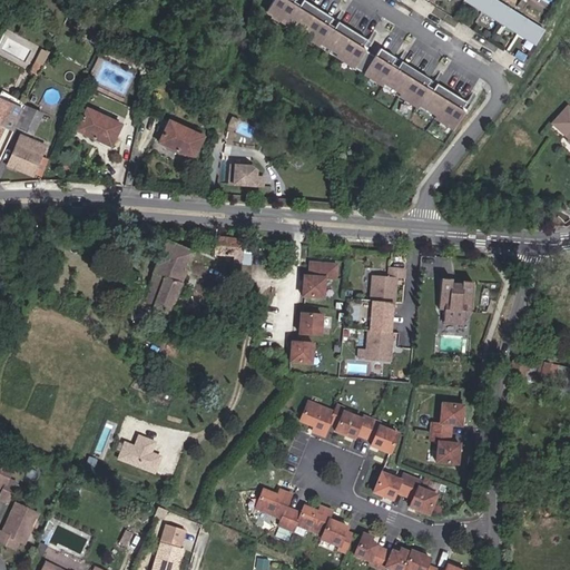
[(292,5),(294,0),(273,0),(266,12),(285,23),(286,21),(302,31),(301,35),(320,46),(321,43),(337,53),(335,56),(383,86),(384,84),(401,94),(399,96),(418,108),(419,106),(435,116),(434,118),(452,130),(463,114),(460,111),(464,102),(435,85),(431,92),(424,89),(430,80),(401,62),(395,70),(390,67),(395,59),(380,49),(374,57),(362,49),(366,40),(337,22),(333,30),(326,27),(332,19),(303,0),(297,9),(292,5)]
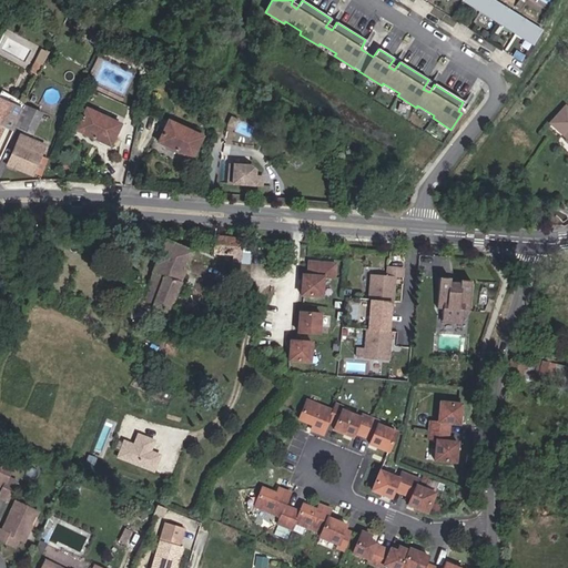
[(463,0),(533,44),(541,31),(492,0),(463,0)]
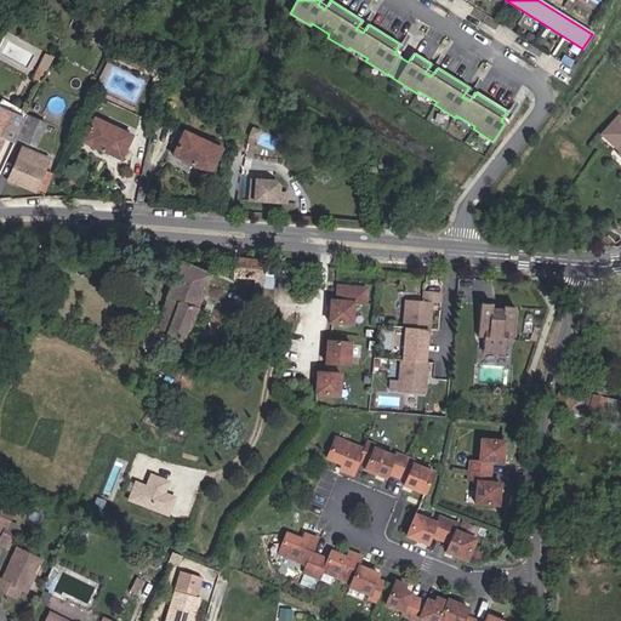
[(368,24),(362,21),(355,29),(363,33),(368,24)]
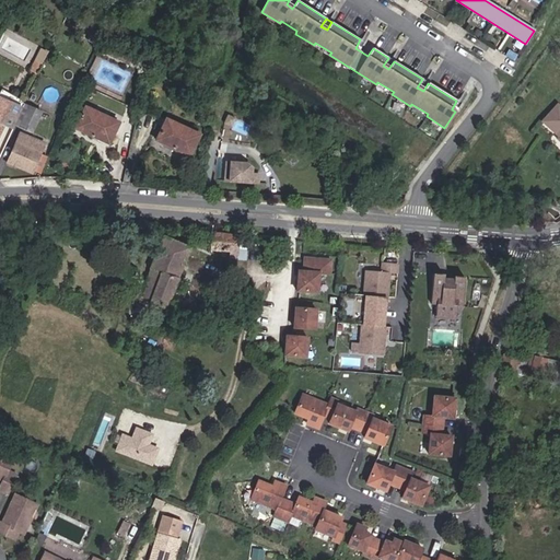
[(394,61),(388,58),(383,66),(388,69),(394,61)]
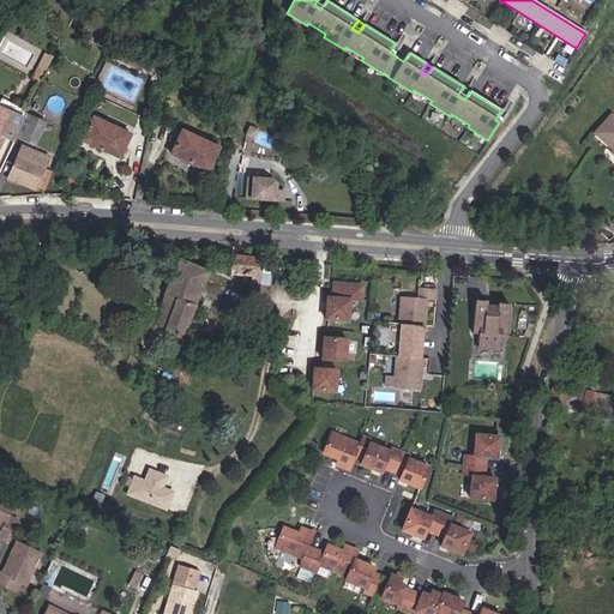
[(32,79),(40,83),(46,71),(38,66),(32,79)]
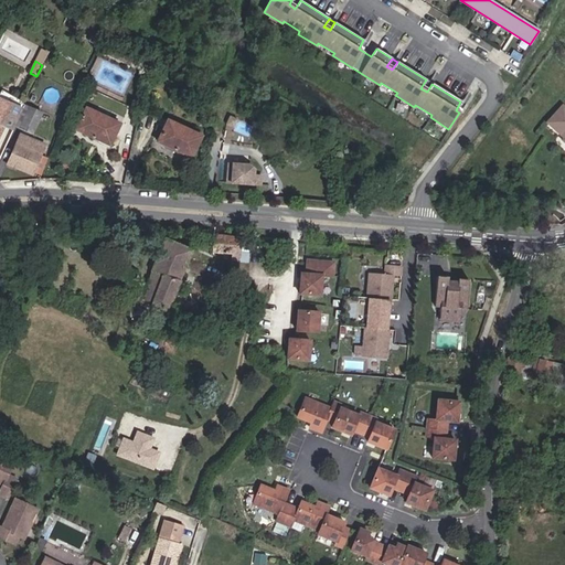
[(432,84),(426,80),(420,88),(427,92),(432,84)]
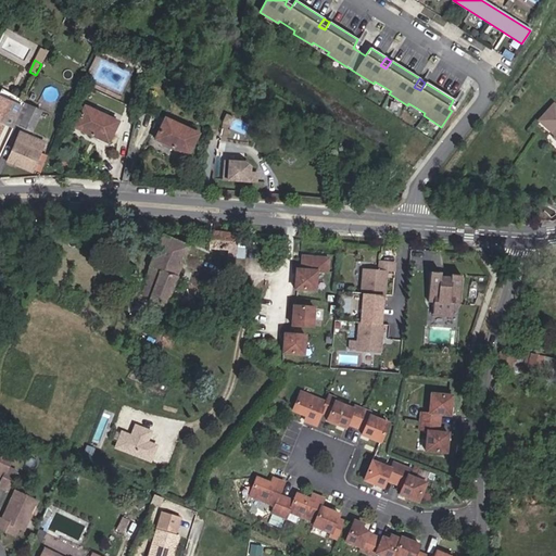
[(19,99),(15,97),(9,93),(0,92),(0,131),(4,123),(14,127),(24,105),(24,104),(22,102),(21,101),(19,99)]
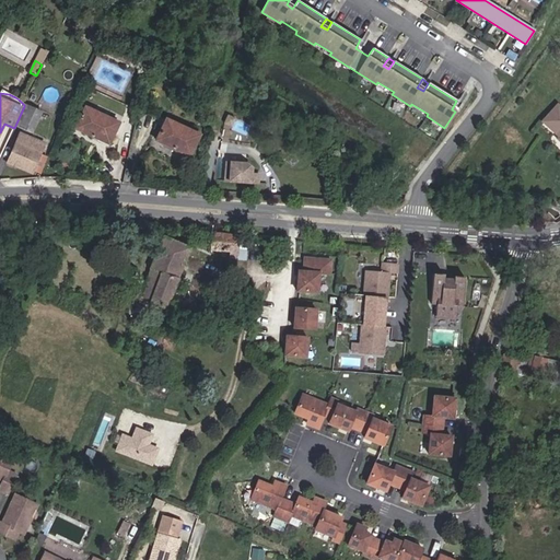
[(43,112),(27,105),(18,127),(33,133),(43,112)]
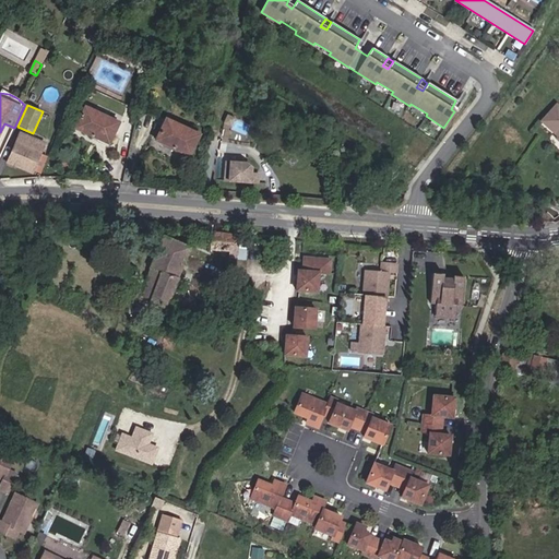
[(558,107),(556,105),(542,121),(558,137),(557,139),(558,140),(558,107)]
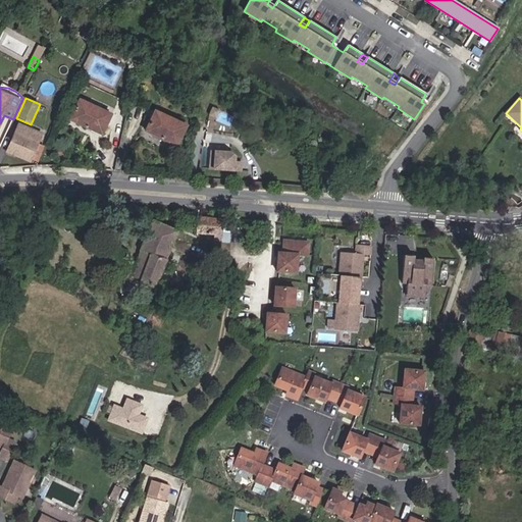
[(102,134),(111,114),(81,100),(71,119),(102,134)]
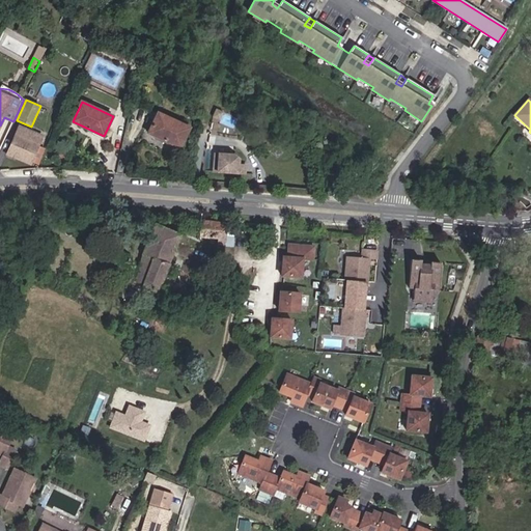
[(242,137),(246,116),(216,110),(212,131),(242,137)]
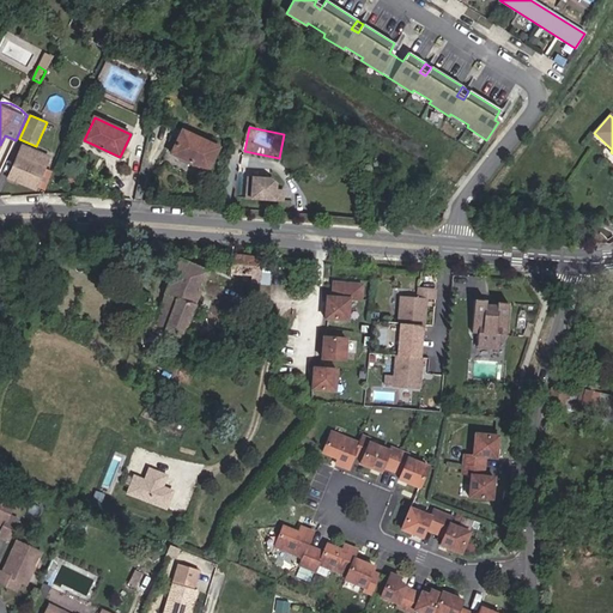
[(208,170),(219,147),(183,131),(173,153),(208,170)]
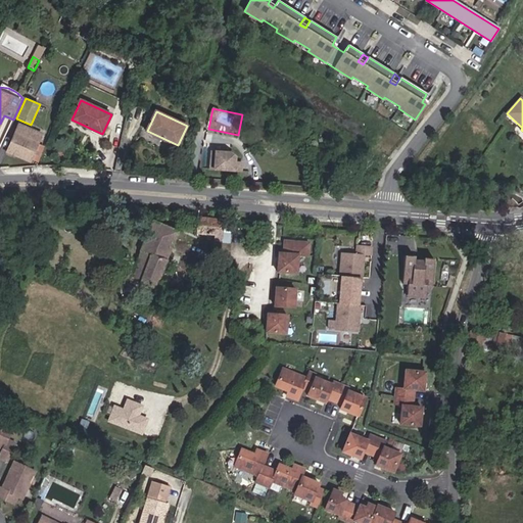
[(21,176),(32,175),(37,165),(38,161),(37,160),(44,144),(39,141),(42,134),(19,125),(8,152),(28,160),(21,176)]
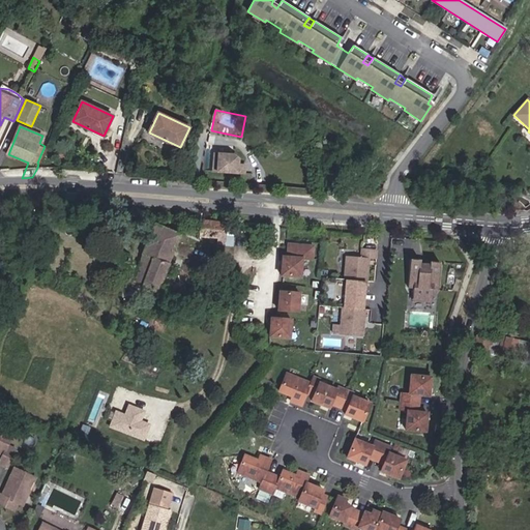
[(233,158),(227,153),(209,152),(208,170),(239,173),(240,165),(233,164),(233,158)]
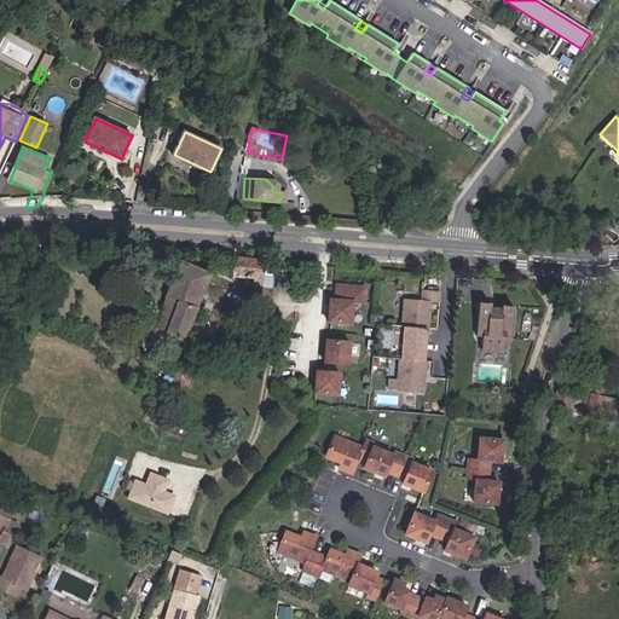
[(262,278),(264,260),(236,259),(236,276),(262,278)]
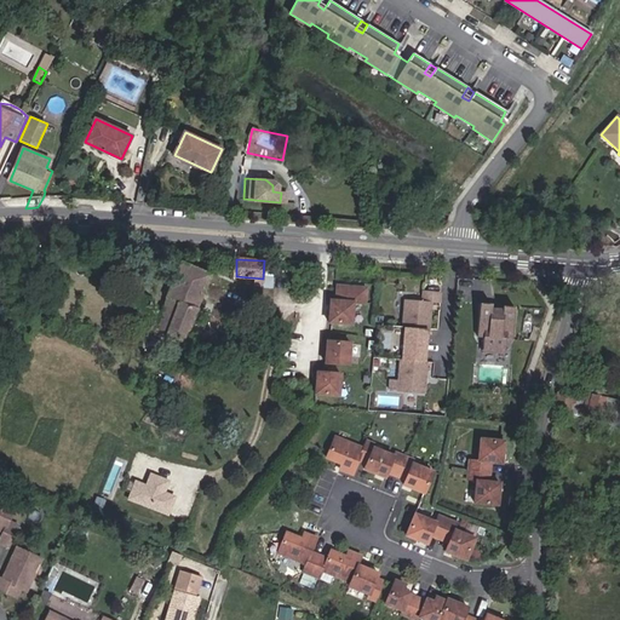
[(182,264),(154,331),(182,342),(210,275),(182,264)]
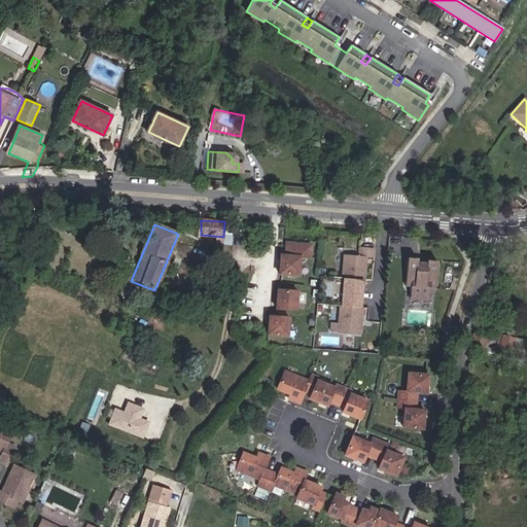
[(302,257),(312,258),(313,246),(288,244),(287,255),(282,255),(281,274),(301,276),(302,257)]
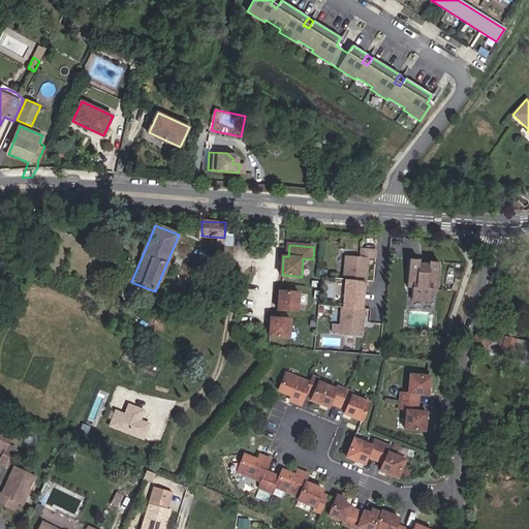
[(369,257),(377,258),(377,250),(362,249),(361,256),(369,257)]
